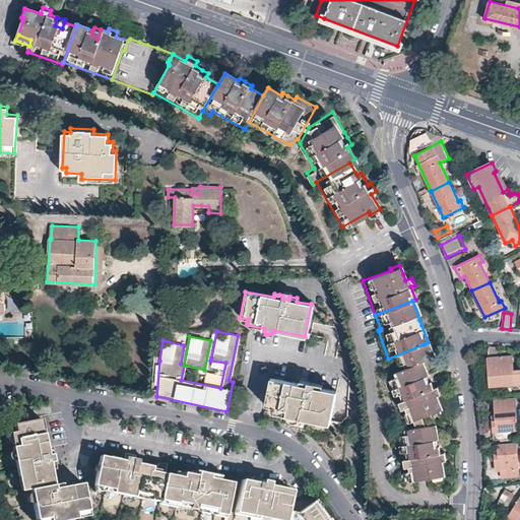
[(382,377),(400,426),(438,412),(432,397),(437,395),(436,391),(435,387),(431,388),(427,375),(421,360),(429,358),(428,353),(424,344),(388,359),(379,362),(384,376),(382,377)]
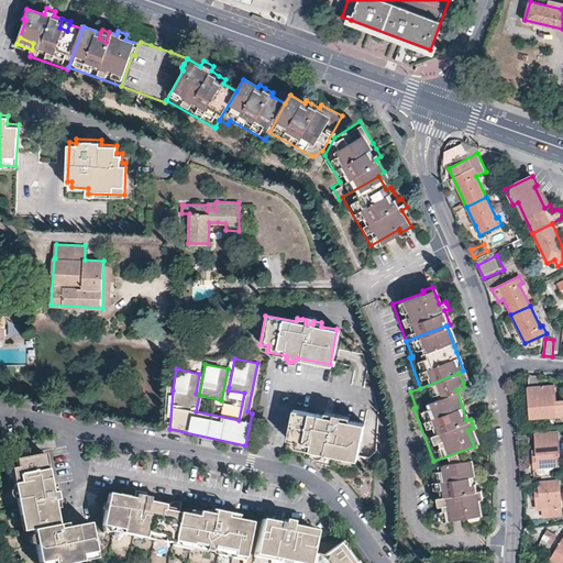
[(529,403),(530,417),(562,412),(562,398),(555,399),(554,385),(562,384),(562,379),(547,378),(537,377),(538,386),(528,386),(529,403)]
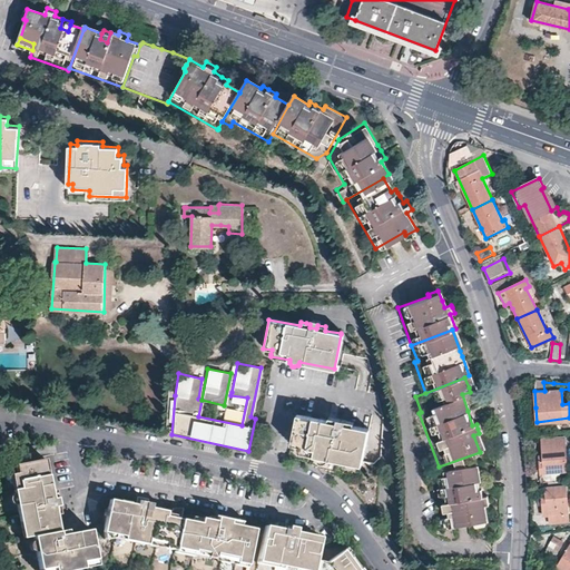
[(295,414),(288,444),(296,445),(296,451),(314,455),(314,458),(315,460),(318,461),(321,461),(323,460),(324,457),(344,461),(360,464),(361,459),(366,429),(352,425),(353,421),(341,419),(340,422),(334,422),(335,418),(332,416),(327,416),(327,420),(295,414)]
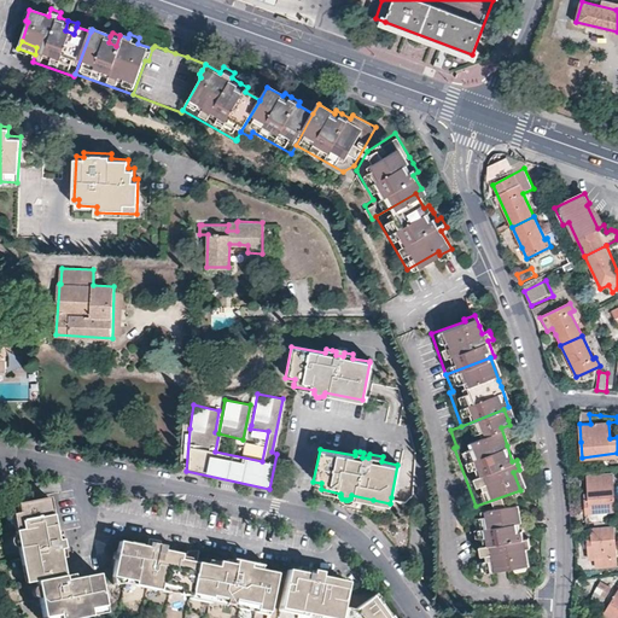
[(594,522),(613,520),(617,519),(613,473),(588,476),(589,499),(586,499),(586,508),(587,523),(594,522)]
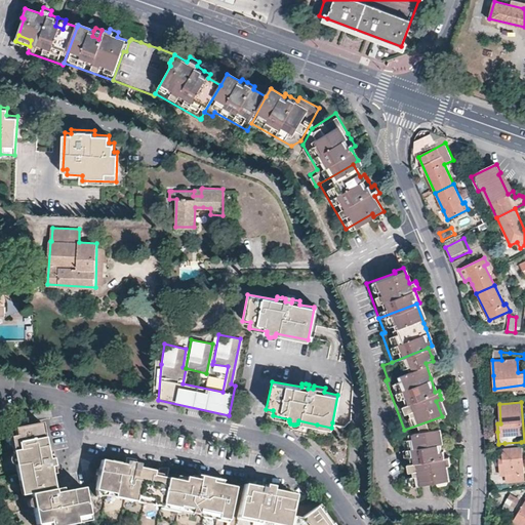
[(28,494),(52,490),(49,475),(52,474),(51,467),(47,468),(46,459),(49,459),(49,455),(48,451),(44,451),(39,422),(12,428),(14,436),(9,437),(14,461),(12,461),(10,462),(10,465),(10,467),(11,469),(12,470),(16,470),(22,495),(28,494)]
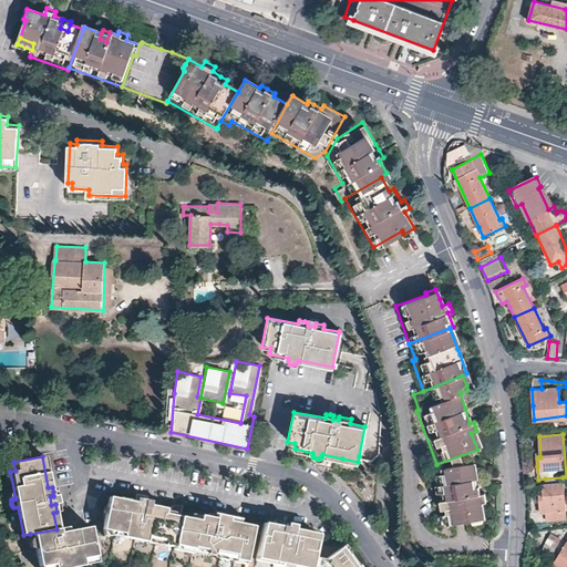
[(473,464),(430,473),(440,528),(473,523),(474,525),(484,523),(481,504),(488,503),(487,498),(486,494),(483,494),(480,478),(476,480),(473,464)]
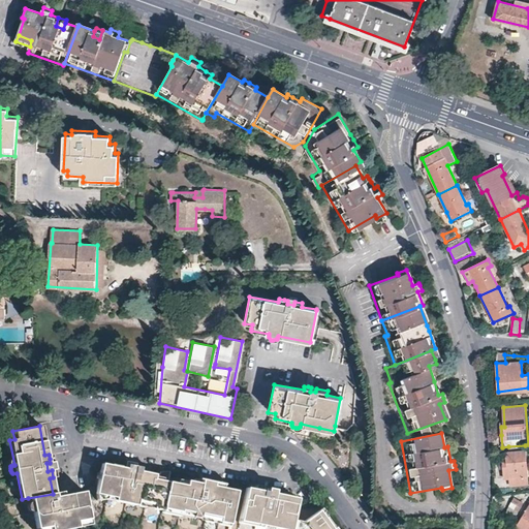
[(511,476),(511,484),(528,481),(528,480),(525,445),(508,446),(508,450),(506,452),(507,461),(504,461),(504,467),(505,477),(511,476)]
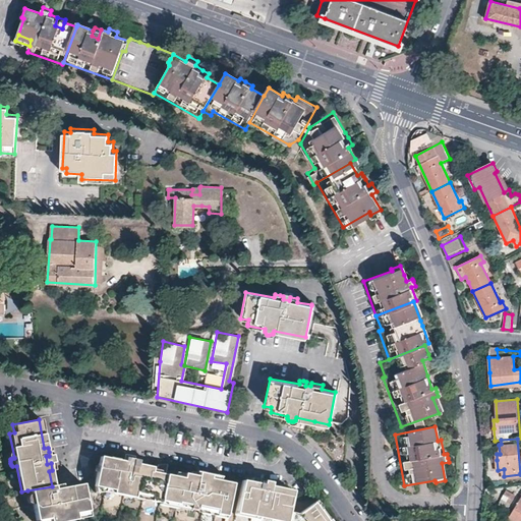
[(103,494),(157,504),(163,476),(165,464),(155,465),(153,473),(149,472),(150,468),(130,464),(131,457),(123,456),(121,462),(99,457),(92,485),(92,496),(103,496),(103,494)]
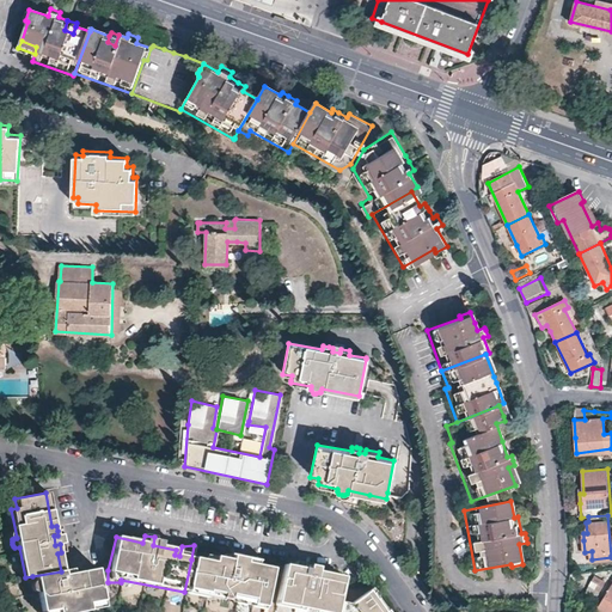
[(184,594),(261,610),(269,569),(243,564),(243,560),(228,556),(227,561),(212,557),(212,563),(191,560),(184,592),(184,594)]
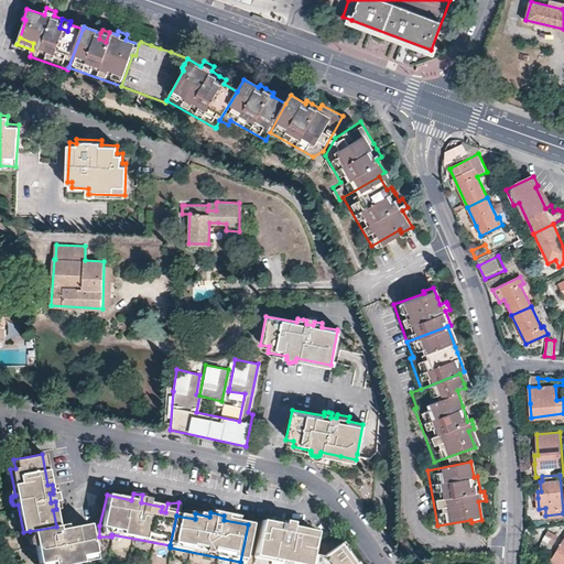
[(286,563),(306,563),(308,555),(314,532),(289,528),(290,523),(282,522),(281,525),(259,521),(251,557),(286,563)]
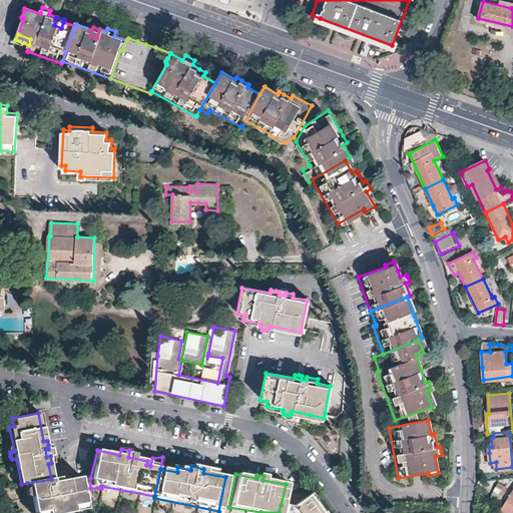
[(64,480),(59,481),(58,477),(51,479),(27,483),(33,512),(61,512),(85,508),(79,477),(64,480)]
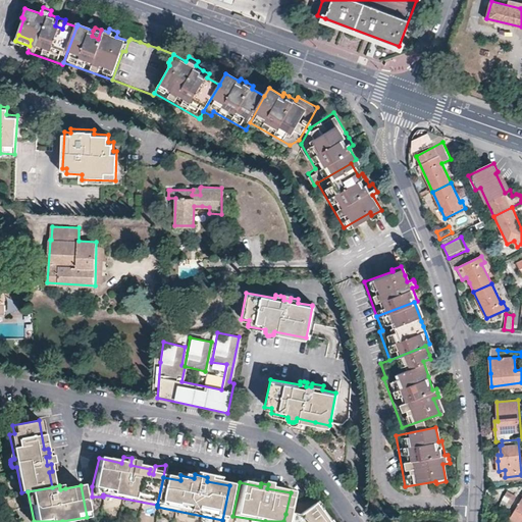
[(510,509),(517,498),(508,491),(501,503),(510,509)]
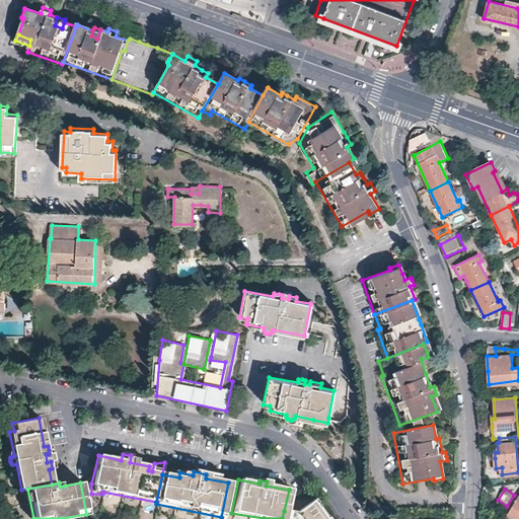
[(518,518),(518,498),(508,515),(514,518),(518,518)]
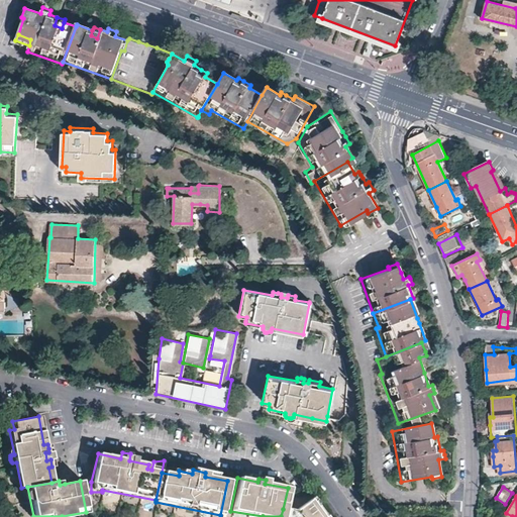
[(294,512),(283,509),(281,516),(324,516),(322,516),(321,516),(309,500),(294,512)]
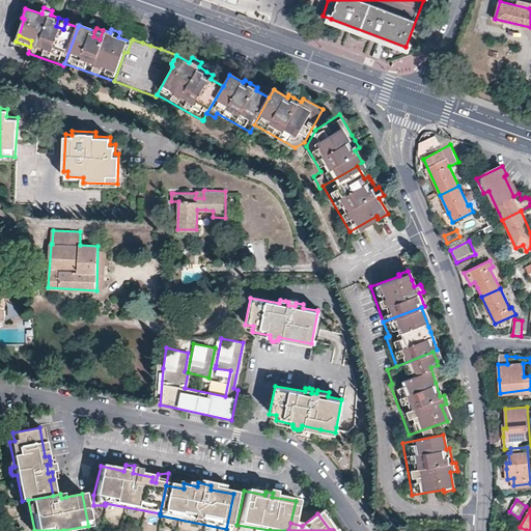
All buildings are outlined.
